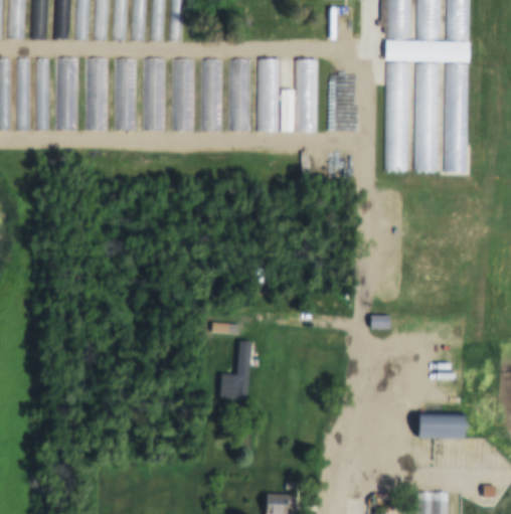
[(10,0),(10,39),(26,40),(26,0),(10,0)]
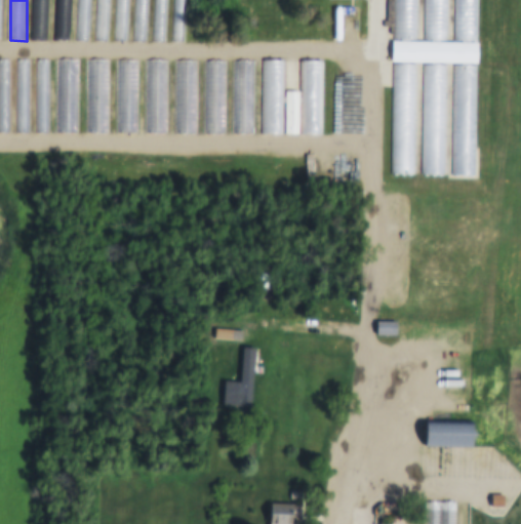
[(49,41),(50,0),(34,0),(34,41),(49,41)]
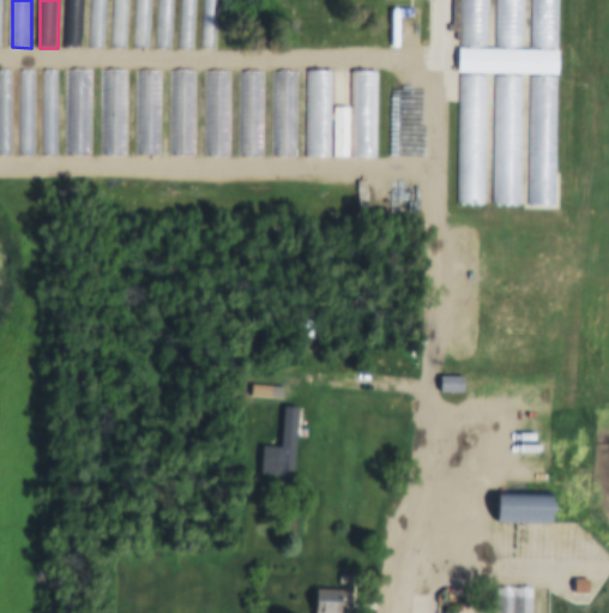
[(67,0),(67,47),(84,47),(83,0),(67,0)]
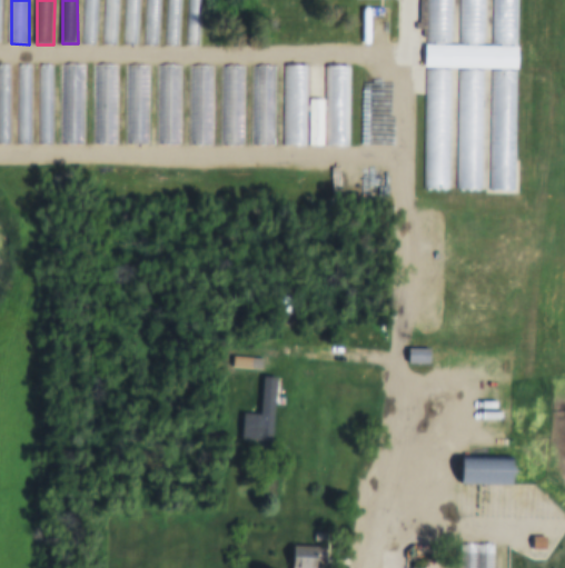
[(519,192),(519,45),(497,45),(497,0),(455,0),(455,39),(477,39),(477,45),(419,45),(418,95),(426,95),(426,192),(519,192)]
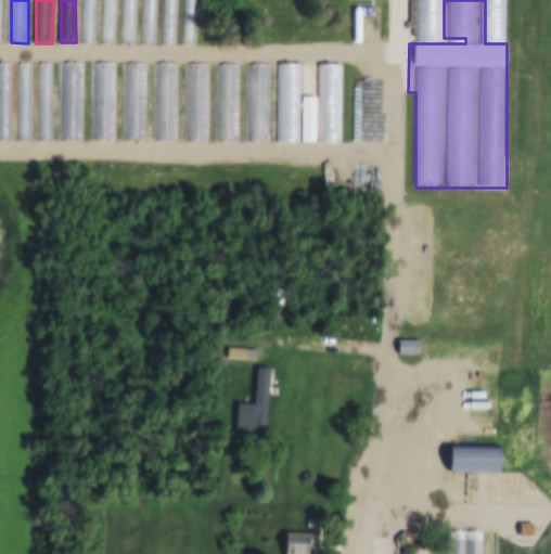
[(490,0),(490,27),(507,27),(507,0),(490,0)]
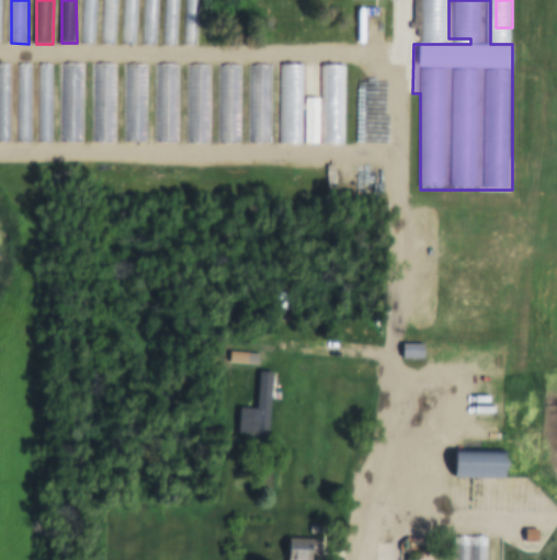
[(348,66),(324,65),(322,98),(307,98),(307,65),(282,64),(281,144),(347,145),(348,66)]
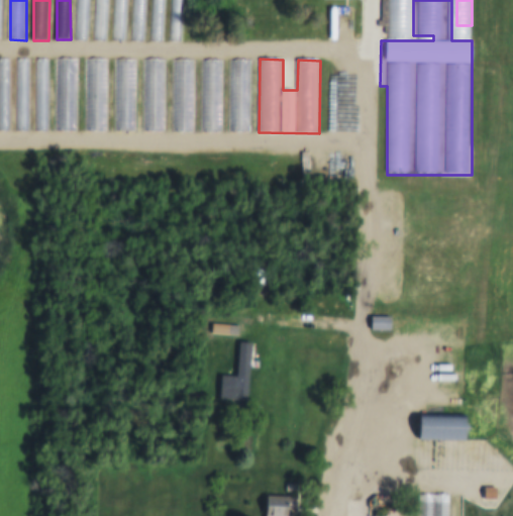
[(250,131),(251,61),(232,60),(231,130),(250,131)]
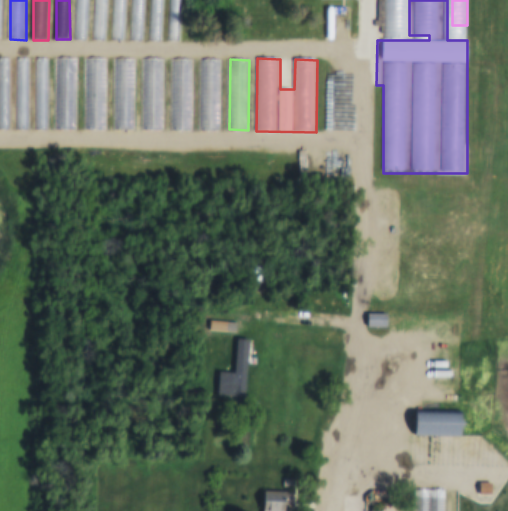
[(204,129),(221,129),(221,95),(204,95),(204,129)]
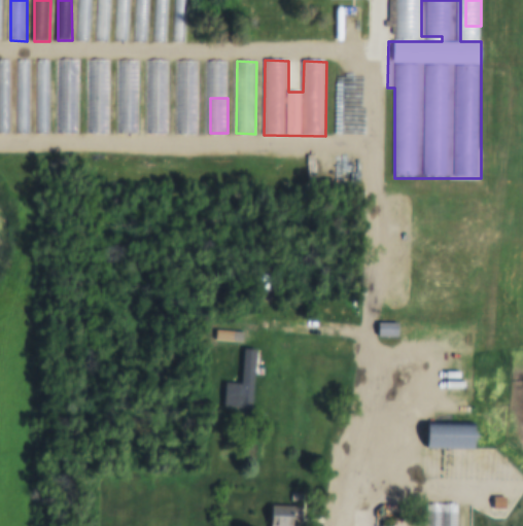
[(397,337),(397,322),(376,322),(376,337),(397,337)]
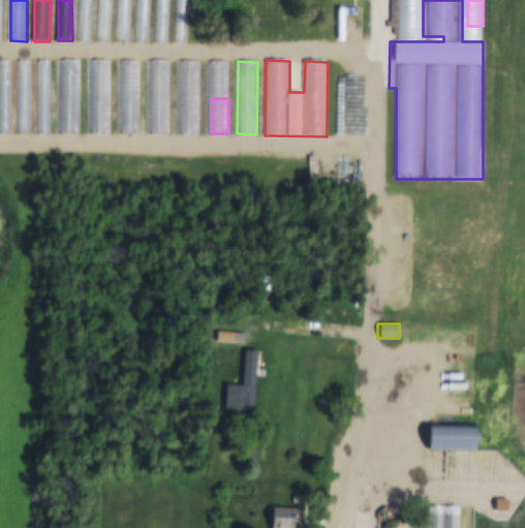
[(234,336),(220,336),(220,345),(234,345),(234,336)]
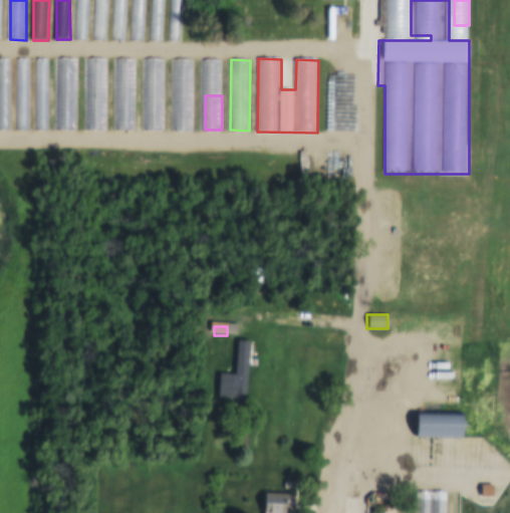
[(213,353),(225,357),(228,346),(216,342),(213,353)]
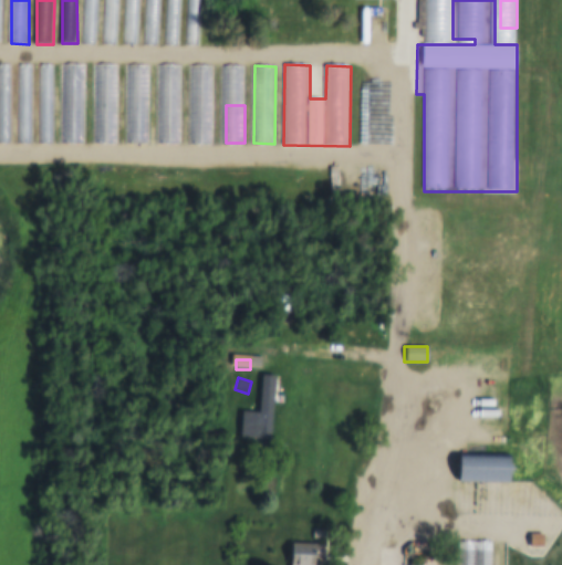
[(451,482),(508,482),(508,454),(451,454),(451,482)]
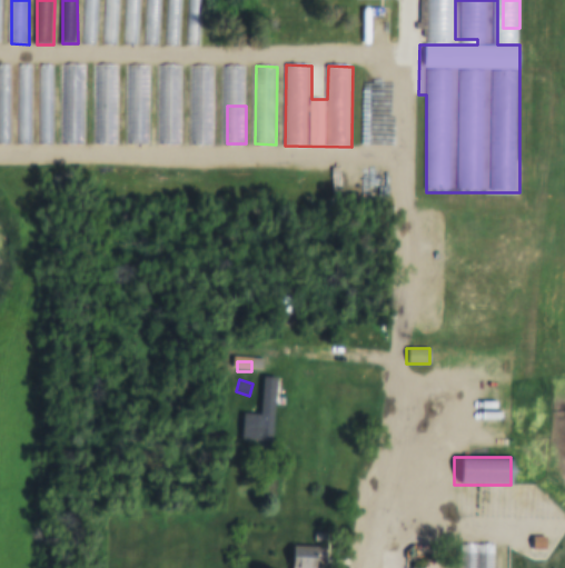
[(495,567),(496,544),(462,544),(461,567),(495,567)]
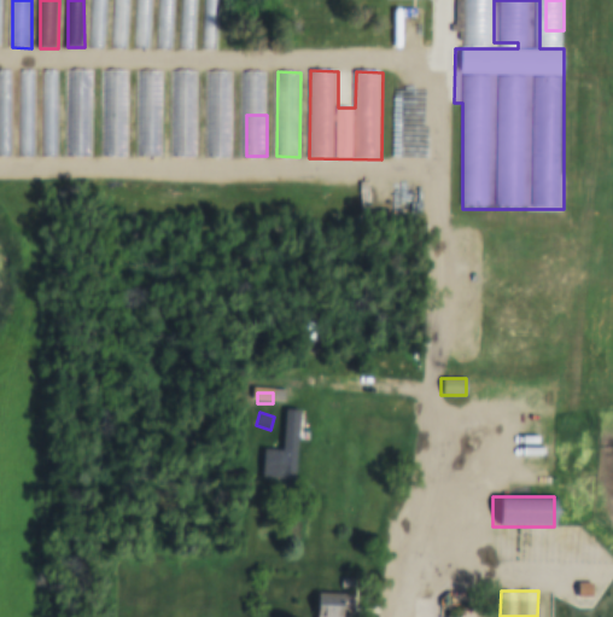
[(342,616),(343,593),(310,593),(310,616),(342,616)]
